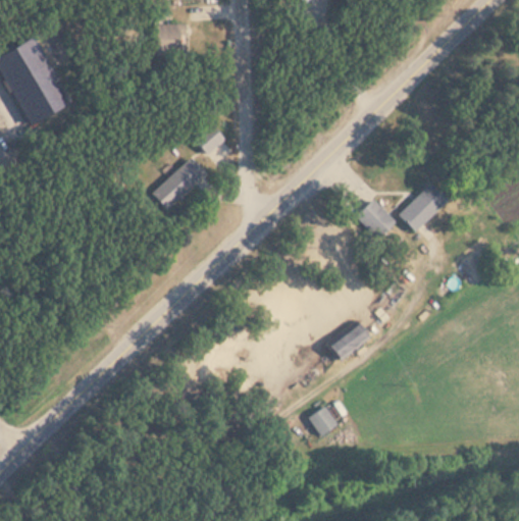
[(158,22),(158,55),(191,55),(191,22),(158,22)]
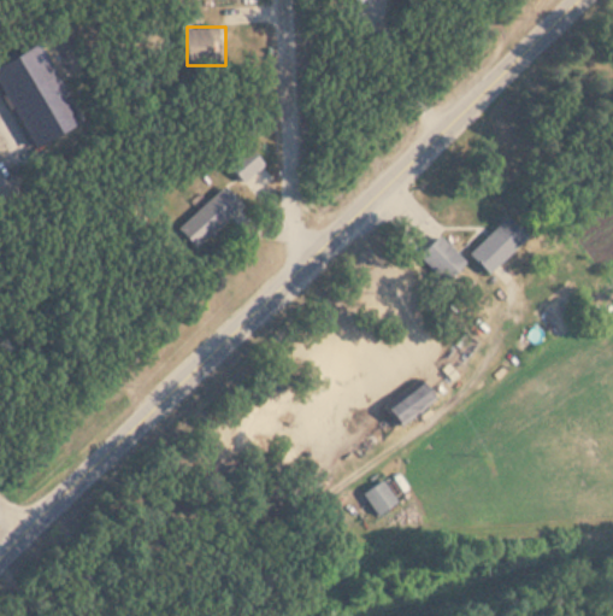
[(269,170),(248,147),(231,162),(252,185),(269,170)]
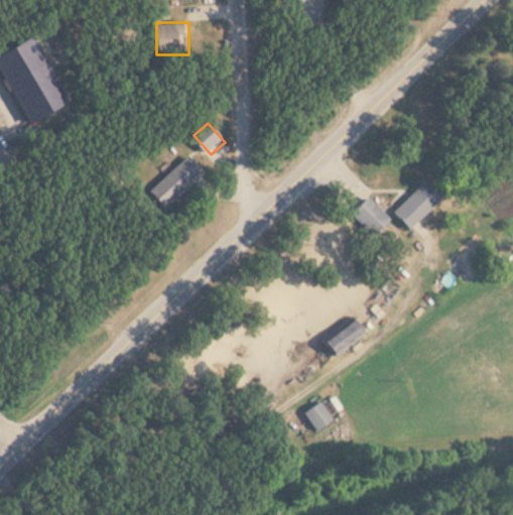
[(151,189),(167,209),(207,173),(190,154),(151,189)]
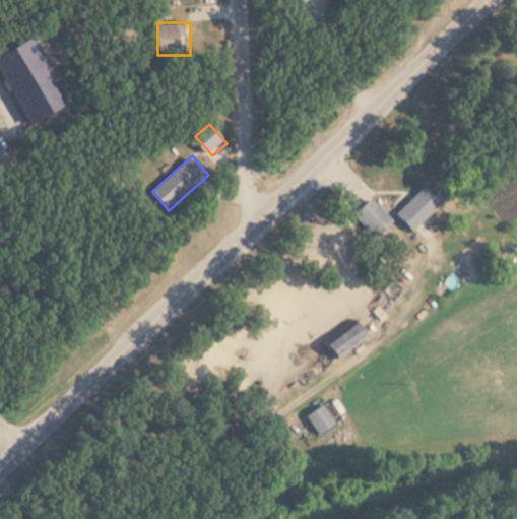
[(414,231),(445,199),(429,183),(397,213),(414,231)]
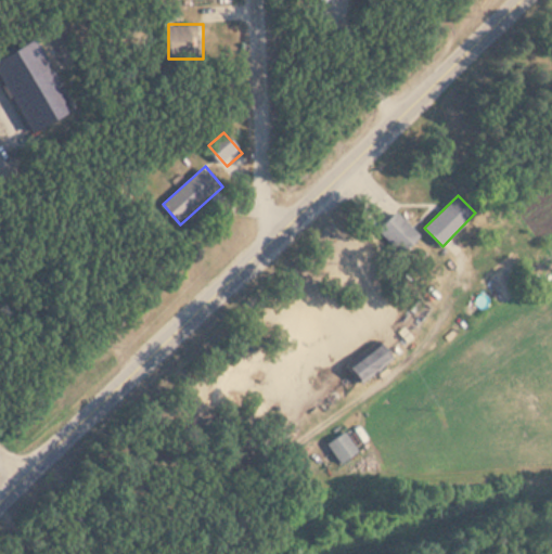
[(422,235),(399,210),(380,229),(402,254),(422,235)]
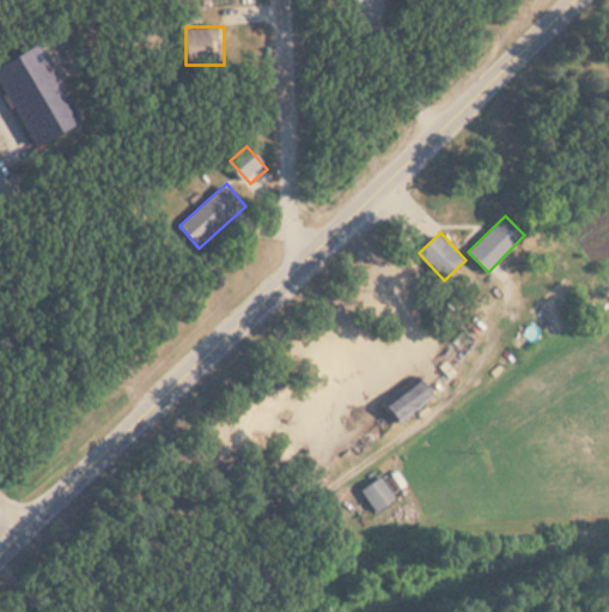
[(388,407),(401,424),(434,397),(420,380),(388,407)]
